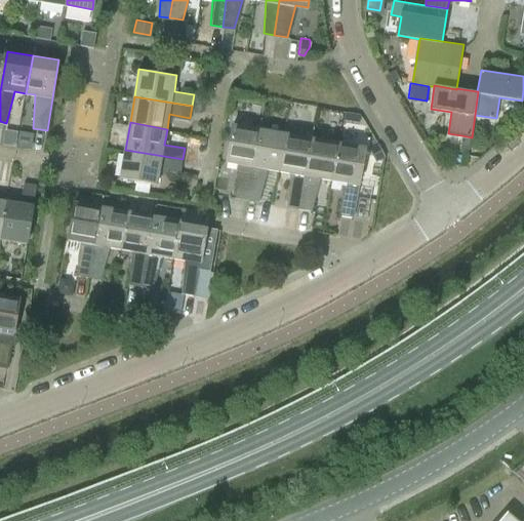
[(247,198),(259,128),(233,124),(227,160),(239,162),(235,196),(247,198)]
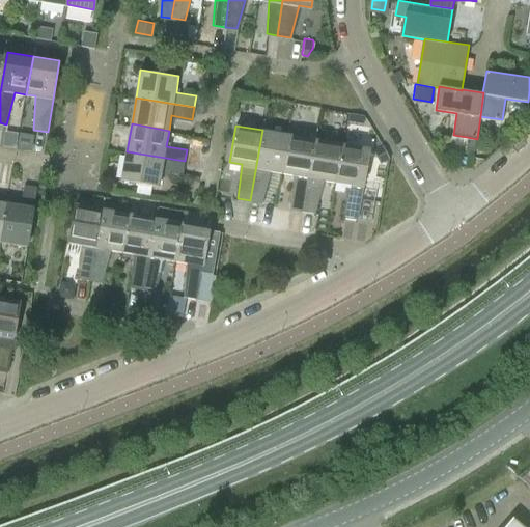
[(282,171),(288,134),(262,130),(250,200),(261,202),(271,169),(282,171)]
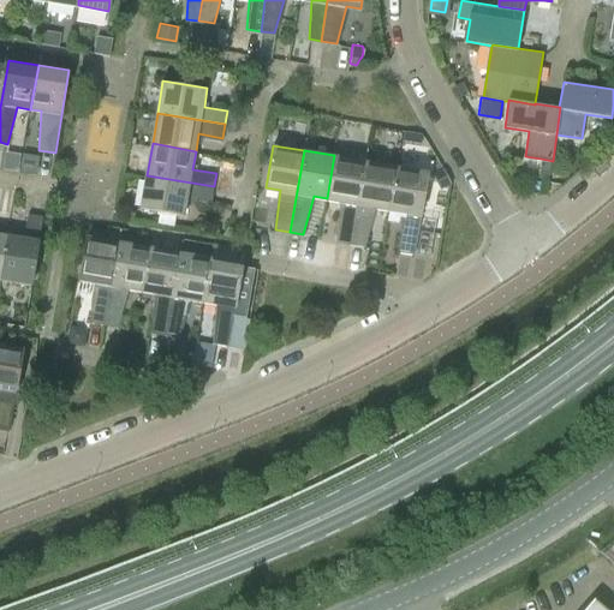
[(351,241),(365,161),(334,155),(327,198),(341,201),(337,239),(351,241)]
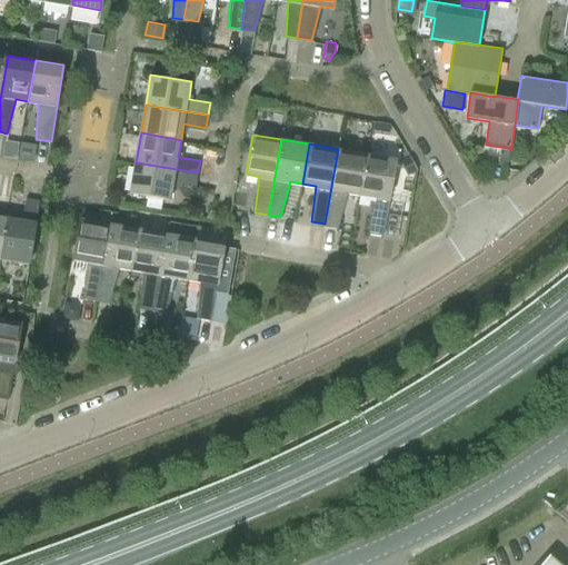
[(500,147),(498,161),(508,162),(511,149),(500,147)]
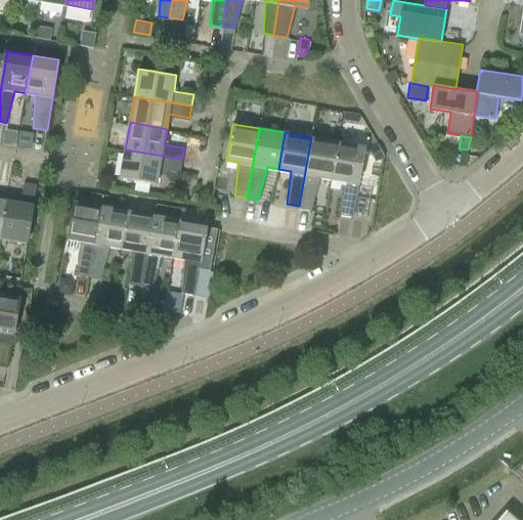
[(331,178),(338,141),(311,137),(299,206),(310,208),(319,176),(331,178)]
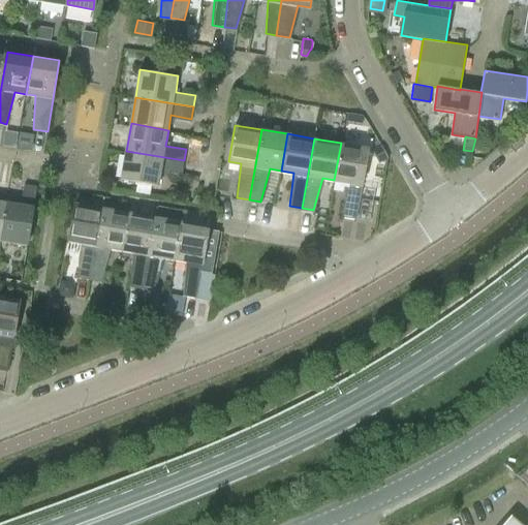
[(341,143),(334,180),(344,182),(342,215),(355,217),(367,147),(341,143)]
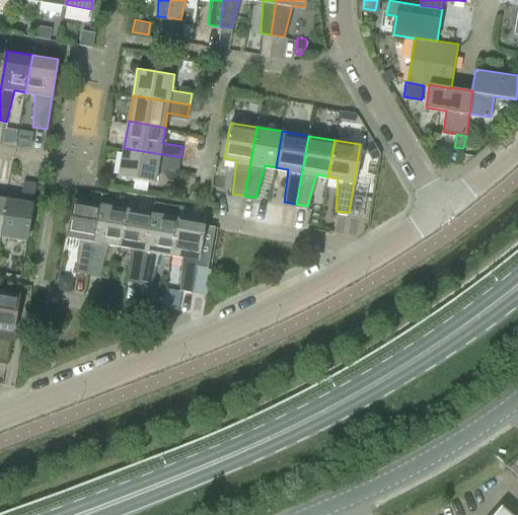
[(180,157),(124,148),(120,174),(156,180),(158,166),(178,170),(180,157)]
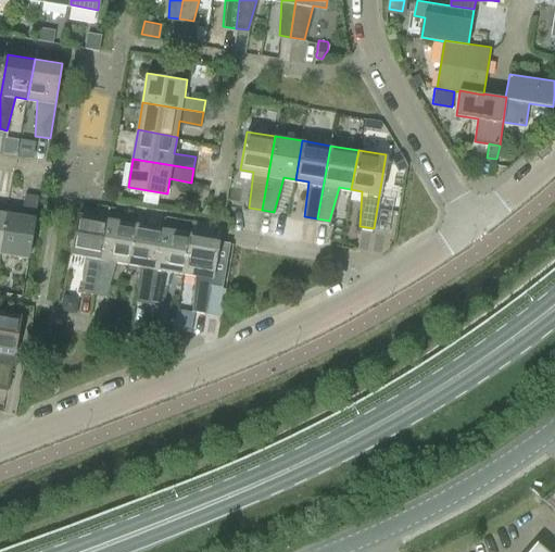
[(144,190),(142,200),(158,202),(159,192),(144,190)]
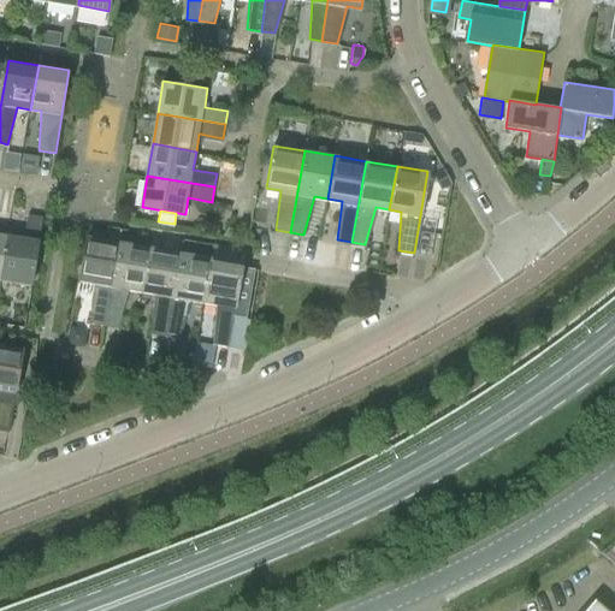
[(9,235),(1,278),(33,284),(45,215),(29,213),(24,238),(9,235)]
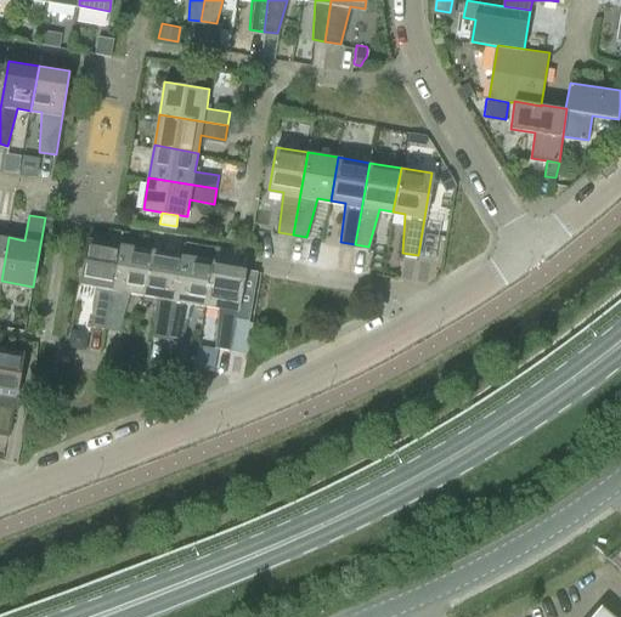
[(230,226),(225,236),(238,238),(240,228),(230,226)]
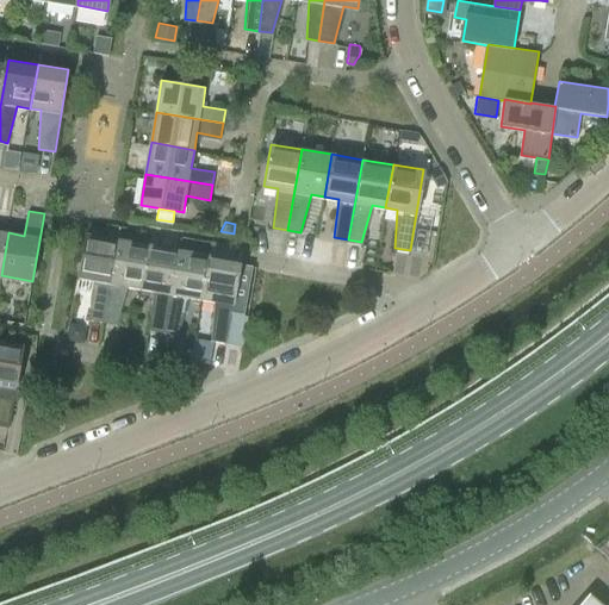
[(105,319),(119,239),(87,235),(80,276),(95,279),(92,317),(105,319)]
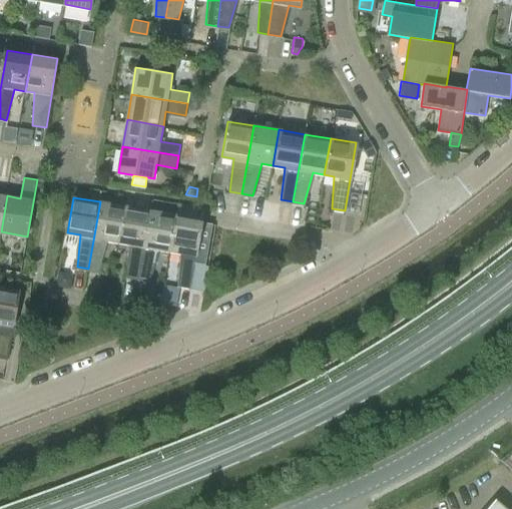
[(119,241),(125,205),(100,201),(88,269),(100,271),(108,239),(119,241)]
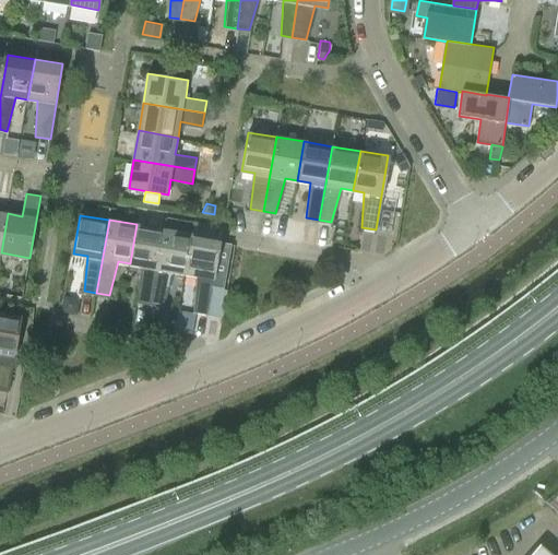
[(194,220),(192,234),(220,238),(222,224),(194,220)]
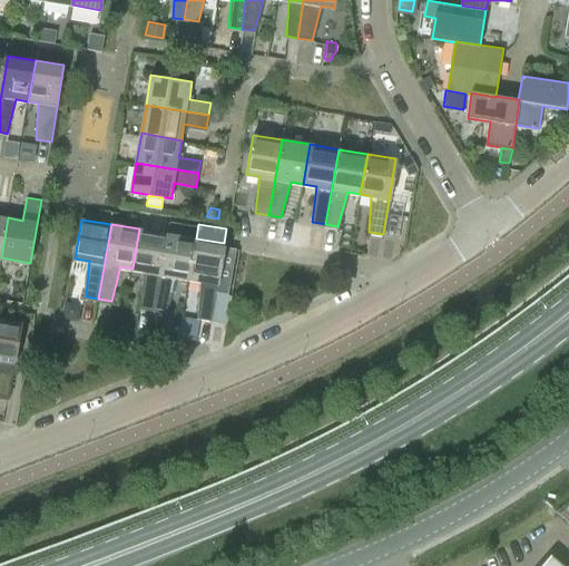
[(155,309),(168,233),(139,228),(133,269),(146,271),(141,306),(155,309)]
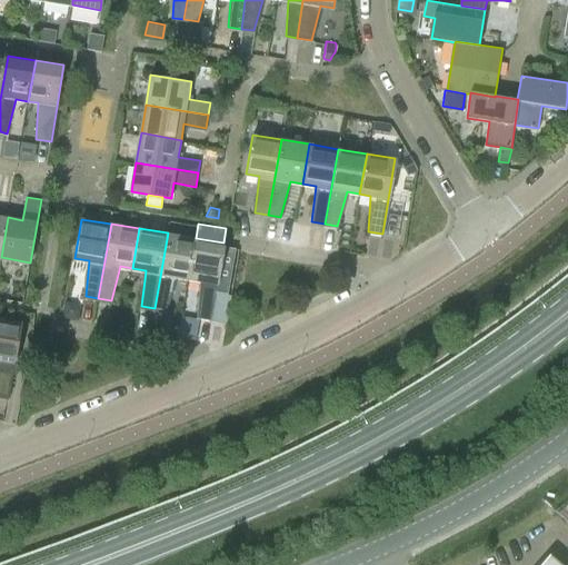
[(188,278),(196,238),(168,233),(155,308),(167,309),(178,276),(188,278)]
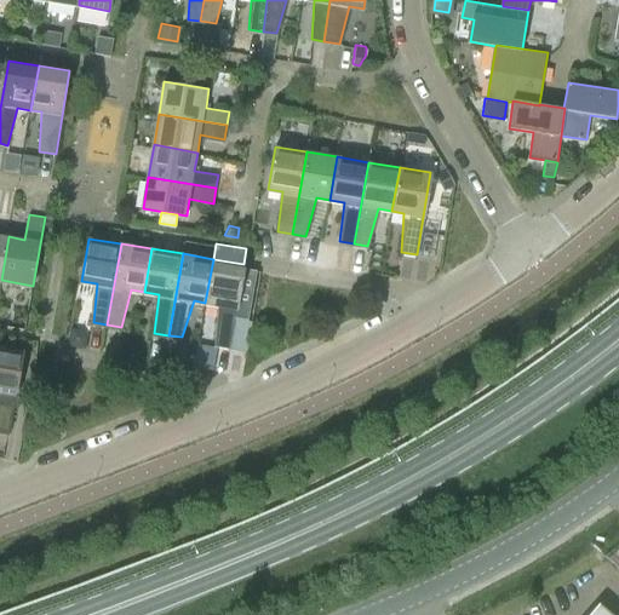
[(213,259),(205,303),(219,305),(217,344),(231,346),(245,264),(213,259)]
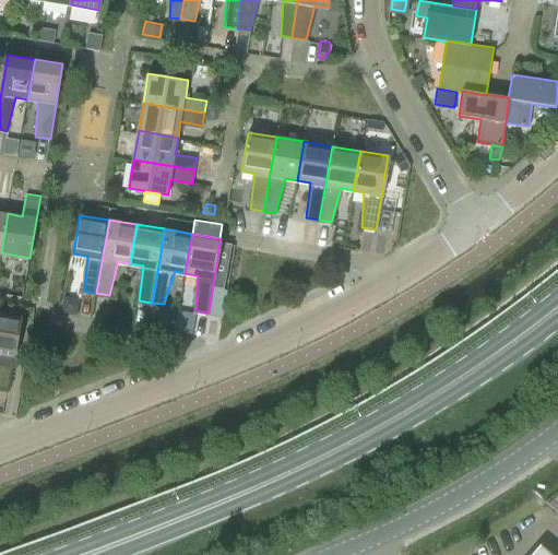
[(209,323),(209,327),(209,328),(210,329),(215,330),(217,330),(217,329),(218,327),(218,326),(220,323),(221,323),(221,322),(221,321),(223,321),(223,320),(224,321),(224,320),(225,319),(225,318),(224,316),(224,315),(223,315),(223,314),(222,314),(222,313),(221,313),(220,313),(220,311),(218,311),(217,311),(216,311),(215,311),(213,311),(212,313),(211,316),(211,319),(209,323)]
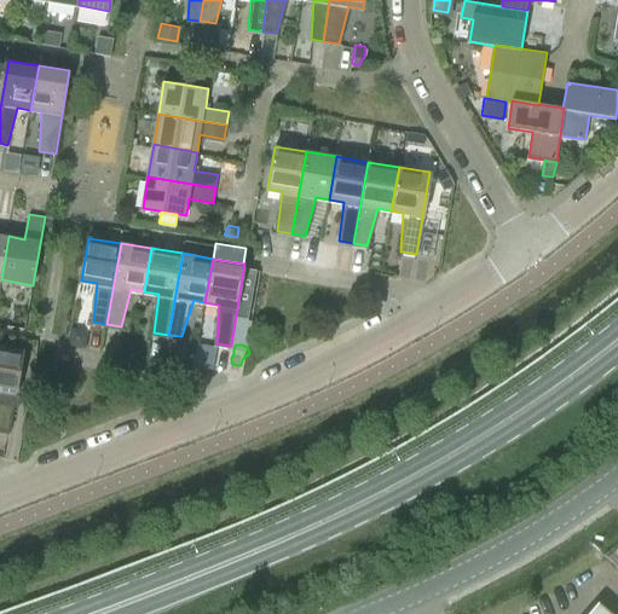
[(0,346),(0,430),(10,433),(24,351),(0,346)]
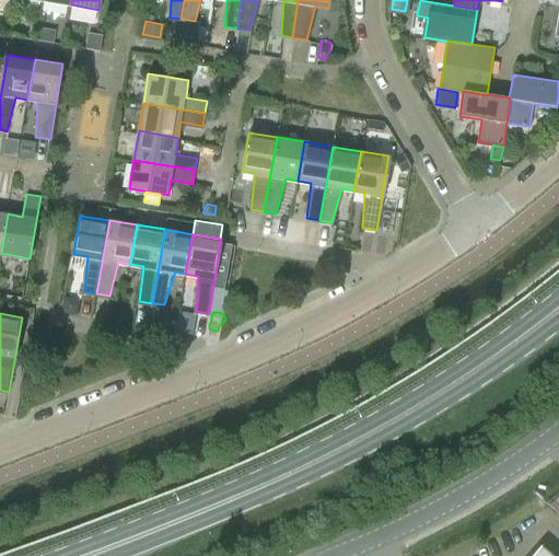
[(177,314),(175,329),(193,333),(195,317),(177,314)]
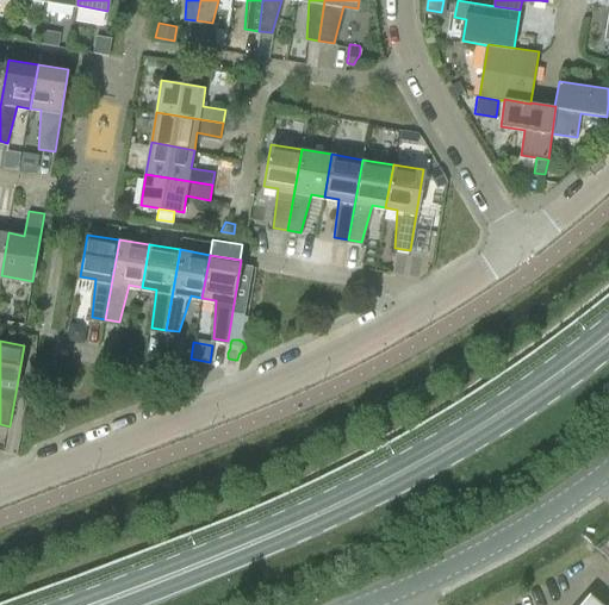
[(601,604),(589,594),(579,604),(601,604)]
